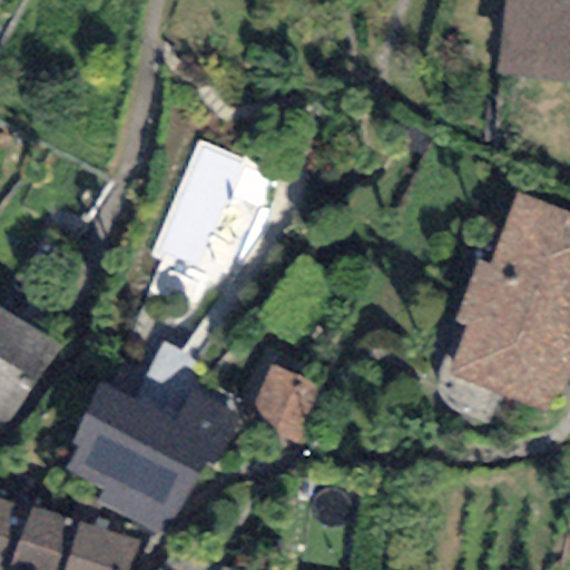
[(569,0),(504,0),(499,76),(569,80),(569,0)]
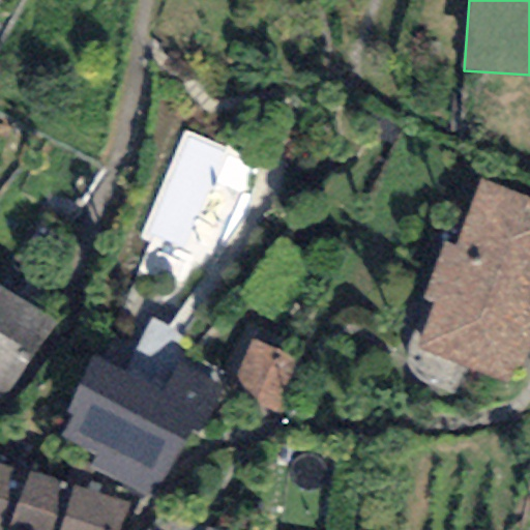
[(529,199),(479,180),(455,245),(443,241),(422,298),(434,302),(417,348),(511,383),(529,331),(529,199)]
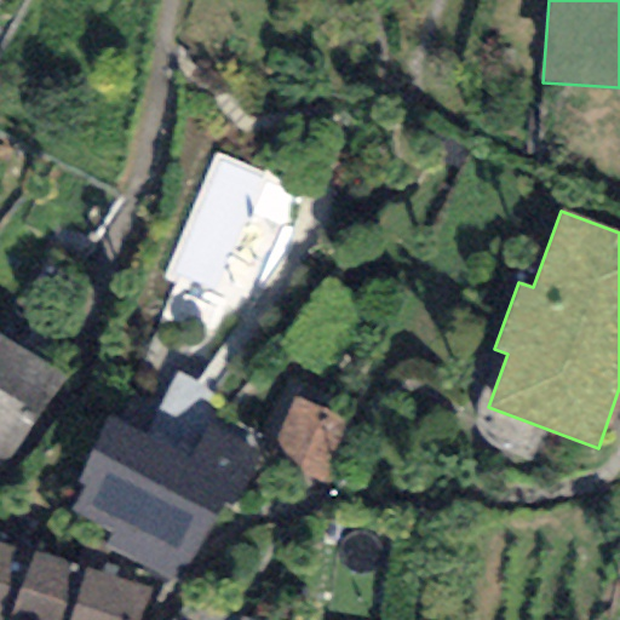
[(0,338),(0,461),(6,466),(65,378),(0,338)]
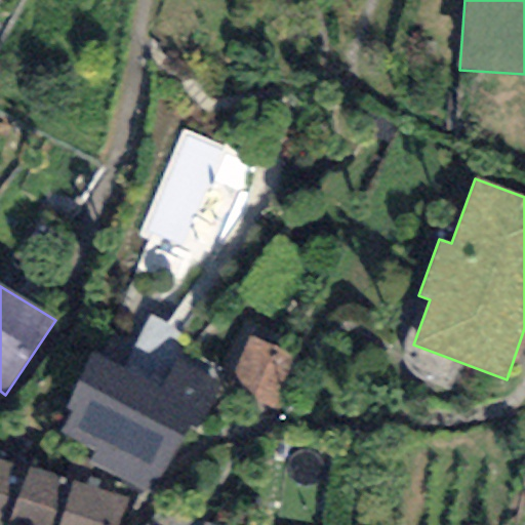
[(161,389),(90,353),(63,408),(72,412),(61,435),(95,452),(90,462),(153,494),(189,426),(197,430),(220,381),(176,359),(161,389)]
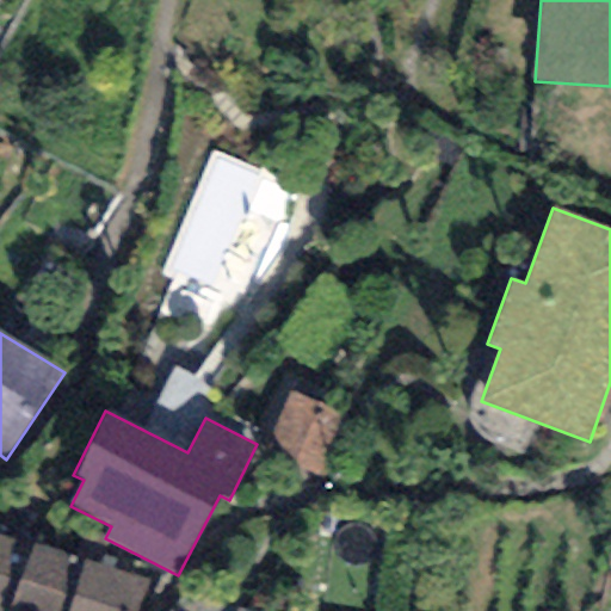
[(133,610),(144,581),(0,535),(0,610),(133,610)]
